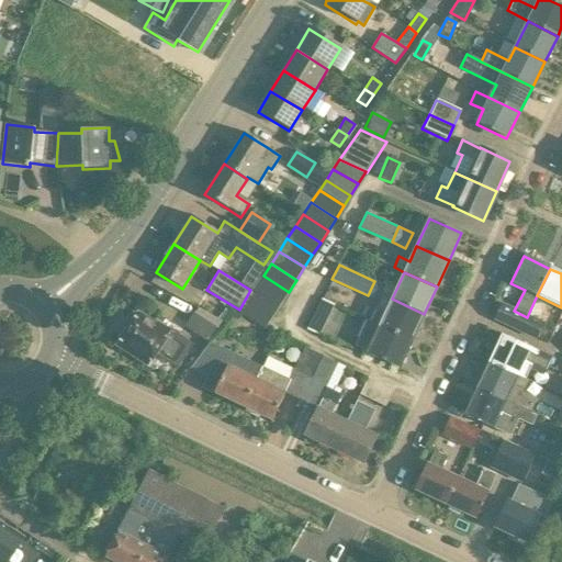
[(289,292),(263,276),(255,288),(281,304),(289,292)]
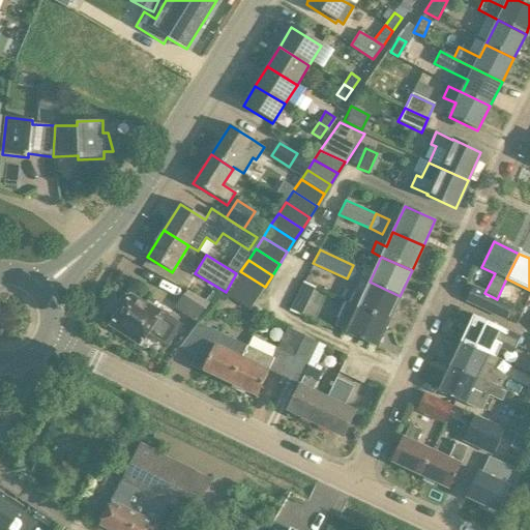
[(365,270),(353,265),(347,278),(358,285),(365,270)]
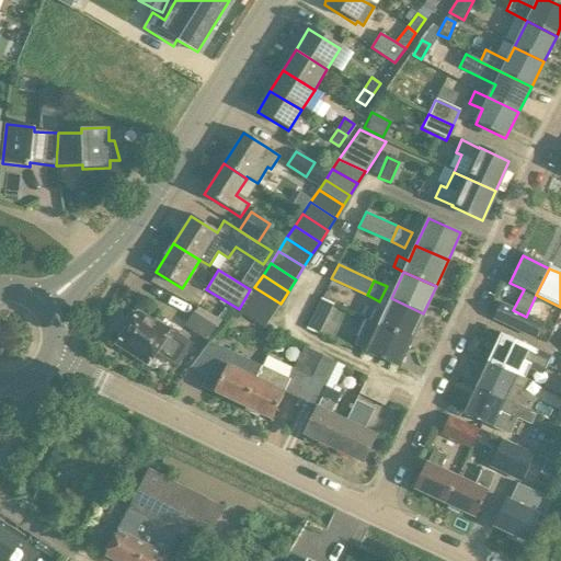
[(281,304),(254,287),(247,299),(272,316),(281,304)]
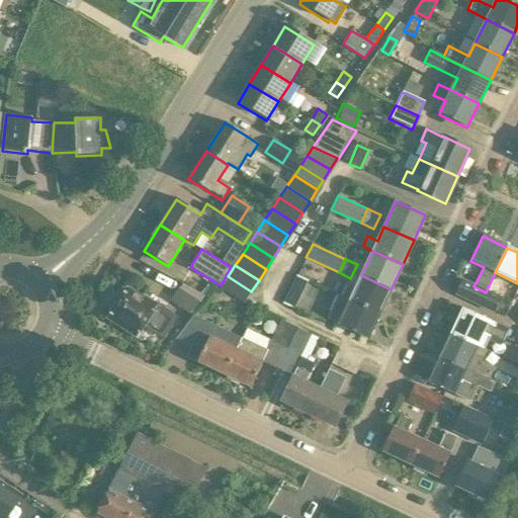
[(349,301),(379,315),(391,289),(361,275),(354,290),(345,286),(340,296),(349,300),(349,301)]
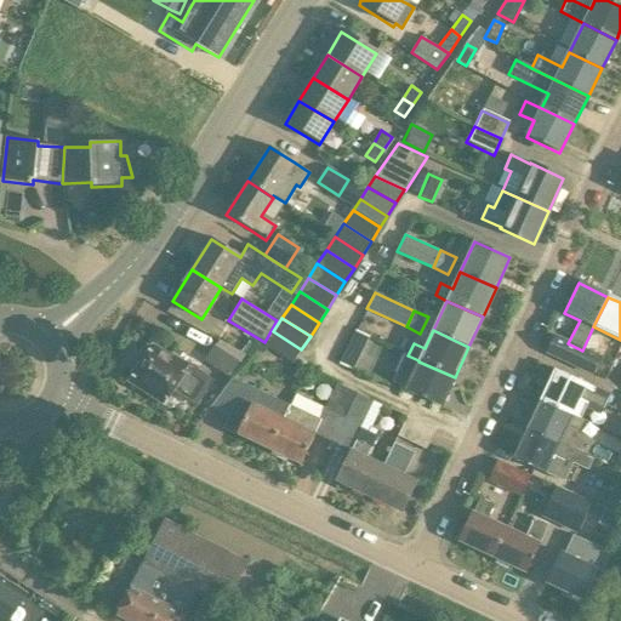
[(301,349),(273,331),(265,345),(292,364),(301,349)]
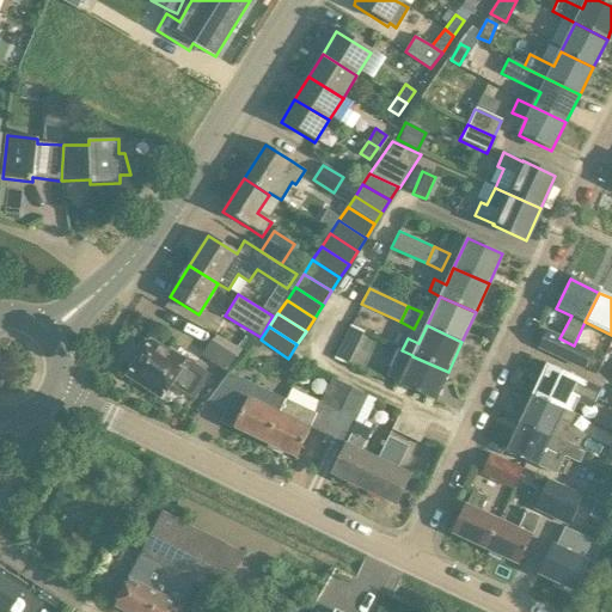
[(347,326),(335,359),(346,363),(359,331),(347,326)]
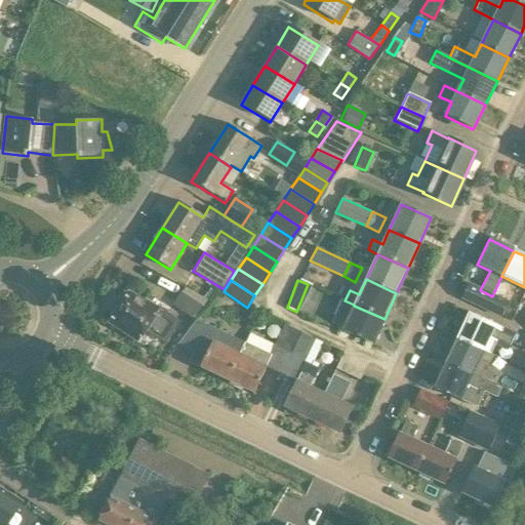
[(492,296),(480,290),(468,284),(460,298),(485,310),(492,296)]
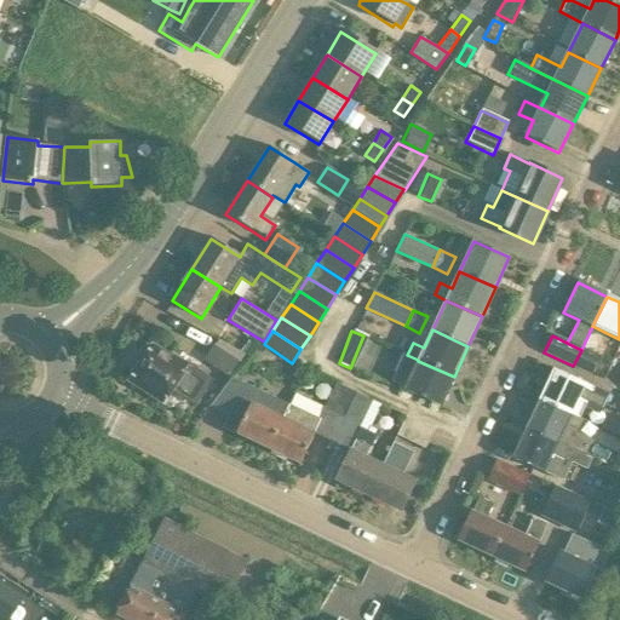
[(213,344),(204,360),(229,377),(239,361),(213,344)]
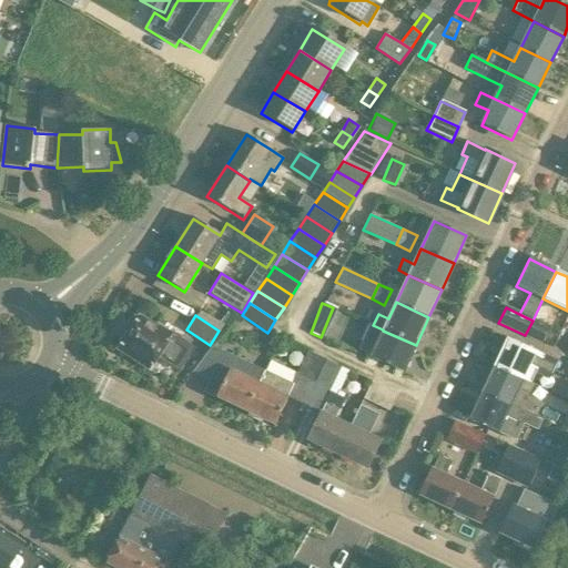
[(155,330),(139,318),(129,334),(125,334),(120,342),(121,345),(119,350),(150,369),(158,356),(179,369),(192,350),(158,326),(155,330)]
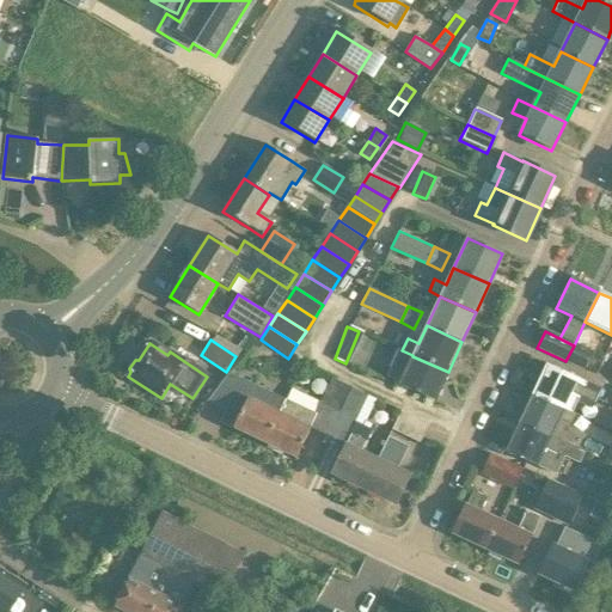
[(574,346),(565,361),(582,369),(591,353),(574,346)]
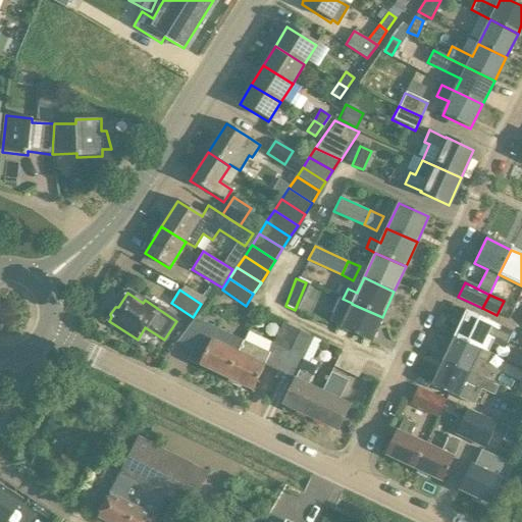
[(370,343),(382,317),(352,304),(347,315),(334,310),(328,322),(340,327),(340,328),(370,343)]
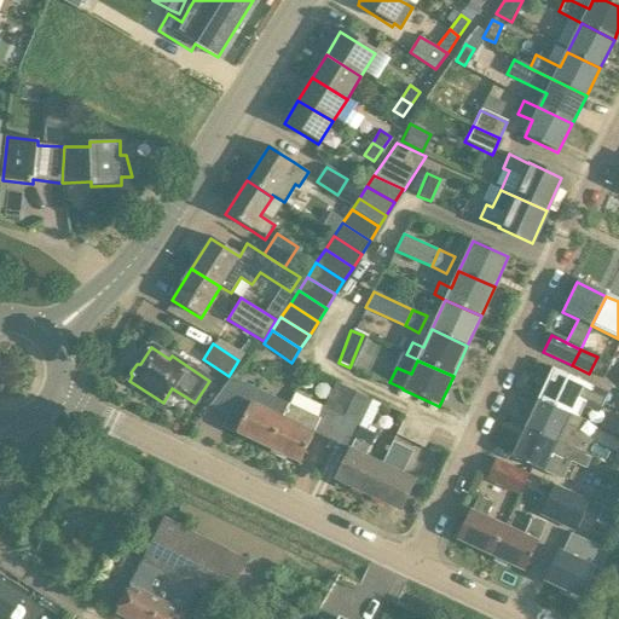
[(553,369),(538,399),(568,412),(568,414),(576,417),(583,403),(599,409),(606,393),(553,369)]
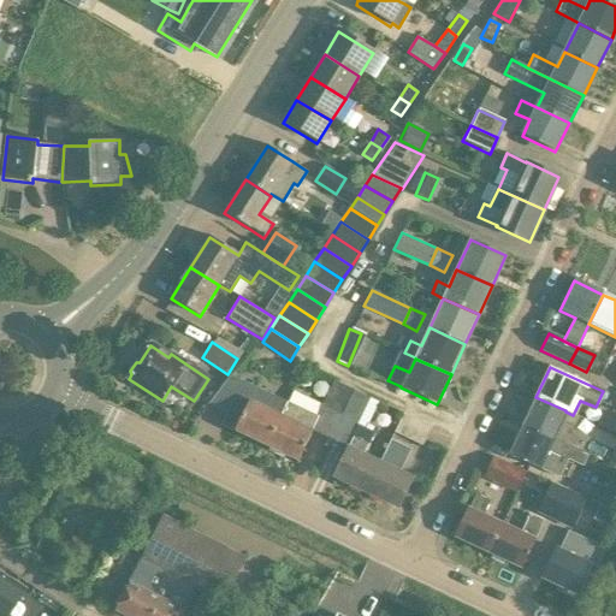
[(266,446),(288,402),(229,375),(209,401),(230,410),(224,424),(235,430),(234,431),(266,446)]
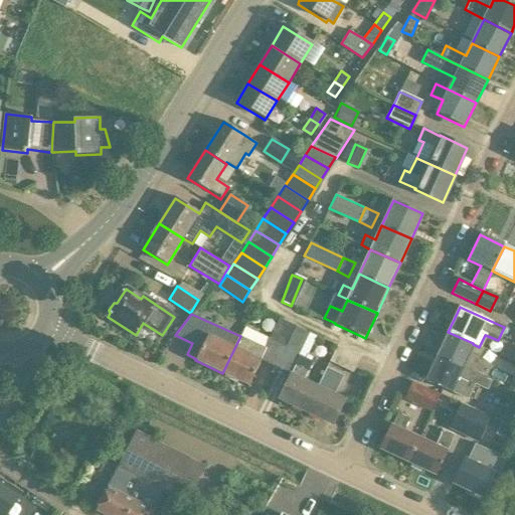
[(285,347),(295,325),(281,319),(270,340),(285,347)]
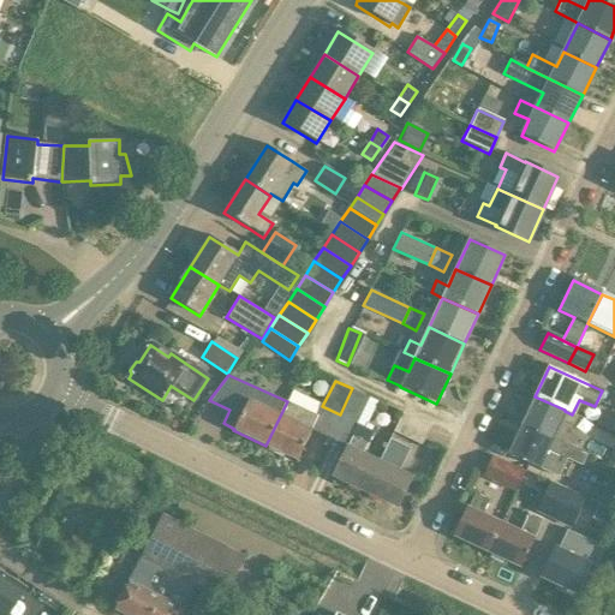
[(332,477),(365,493),(380,463),(364,455),(374,433),(368,429),(358,424),(370,398),(353,389),(336,423),(354,431),(347,447),(346,447),(332,477)]
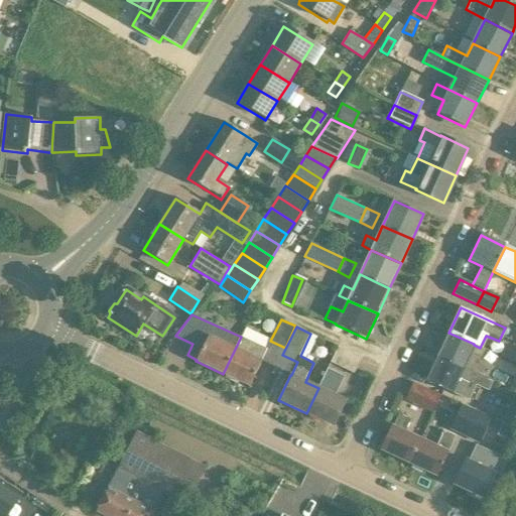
[(448,333),(437,357),(487,380),(493,366),(479,360),(484,350),(480,348),(474,345),(474,344),(448,333)]
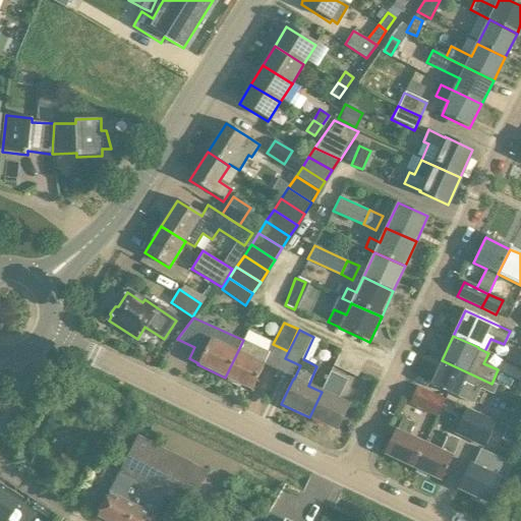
[(268,351),(243,340),(225,378),(251,390),(264,365),(263,364),(269,351),(268,351)]
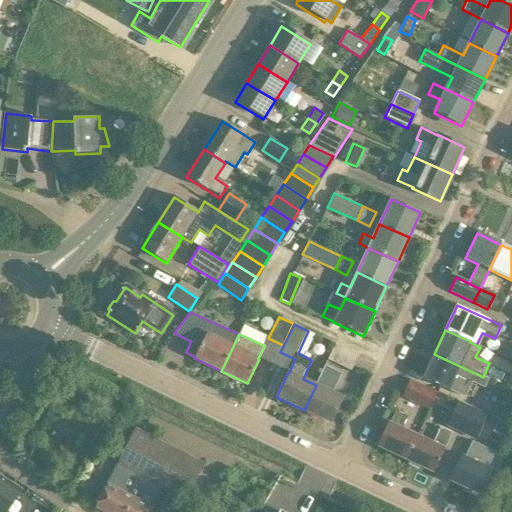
[(336,343),(335,345),(328,359),(352,370),(359,354),(336,343)]
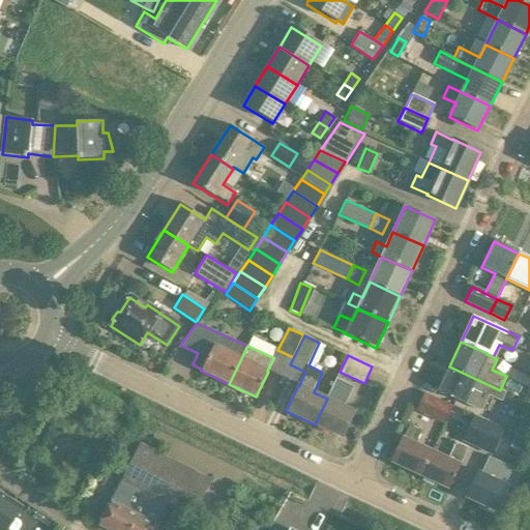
[(500,390),(449,366),(437,391),(455,401),(463,404),(480,412),(488,398),(495,401),(501,404),(506,393),(500,390)]
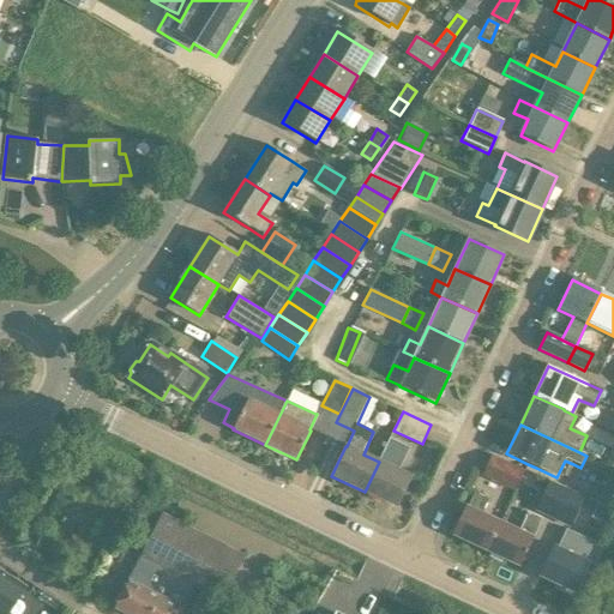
[(384,452),(379,462),(365,492),(397,507),(411,476),(398,471),(403,462),(410,447),(390,438),(384,452)]
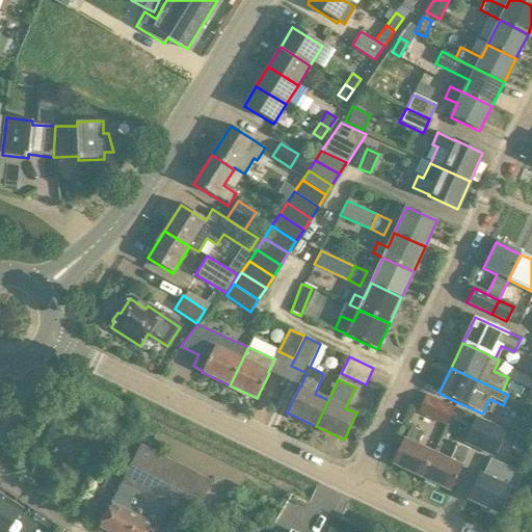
[(447,426),(455,407),(426,394),(418,413),(447,426)]
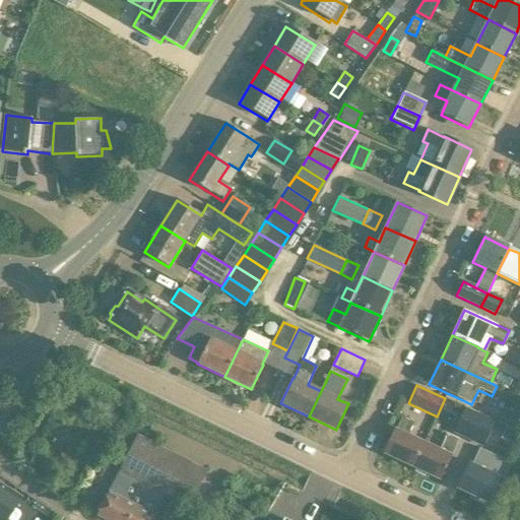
[(479,413),(465,407),(457,424),(454,432),(468,438),(479,413)]
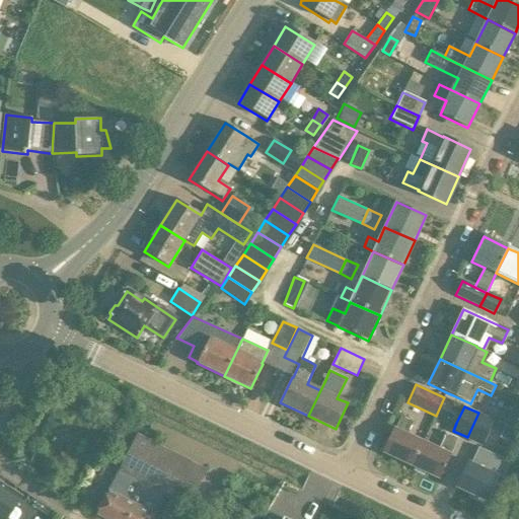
[(467,437),(466,439),(483,446),(495,421),(478,413),(467,437)]
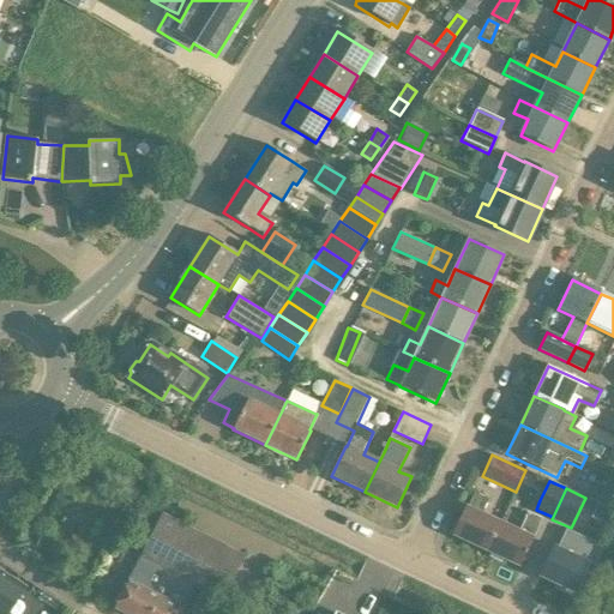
[(453,536),(486,552),(499,522),(482,515),(489,499),(474,492),(453,536)]
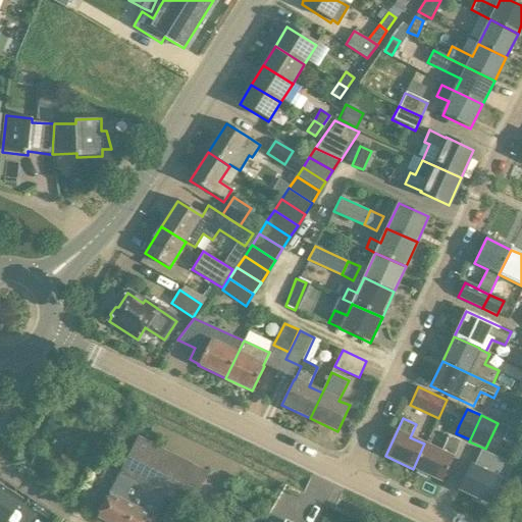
[(440,452),(424,444),(413,469),(440,482),(453,458),(453,457),(460,440),(449,434),(440,452)]
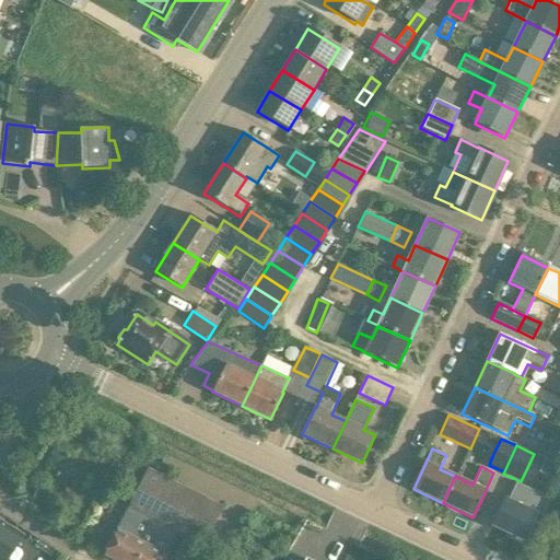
[(162,559),(176,534),(201,547),(221,509),(148,470),(104,555),(115,559),(162,559)]
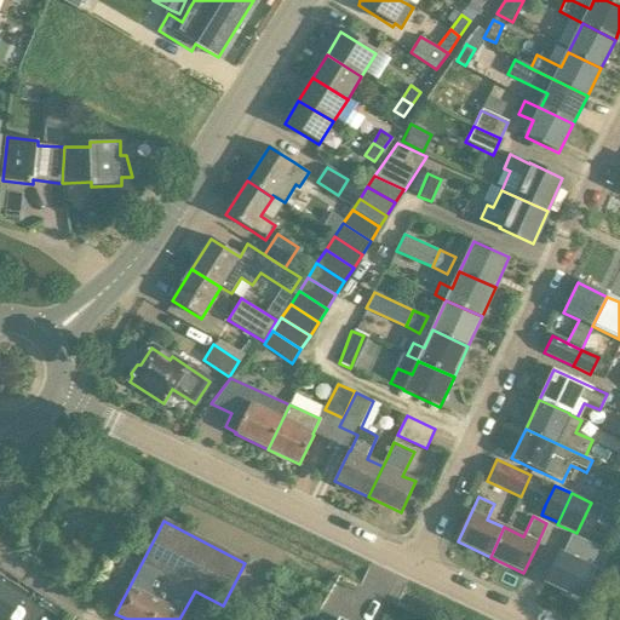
[(558,551),(544,581),(581,600),(596,568),(601,570),(610,551),(573,533),(563,554),(558,551)]
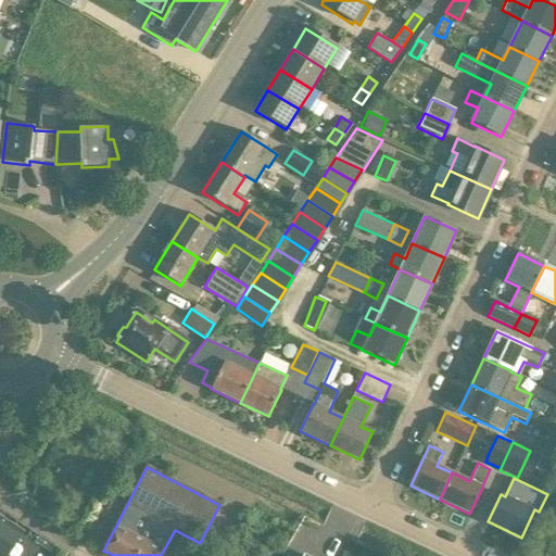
[(0,518),(0,555),(7,555),(8,555),(9,555),(17,555),(22,551),(21,546),(15,543),(22,533),(0,518)]
